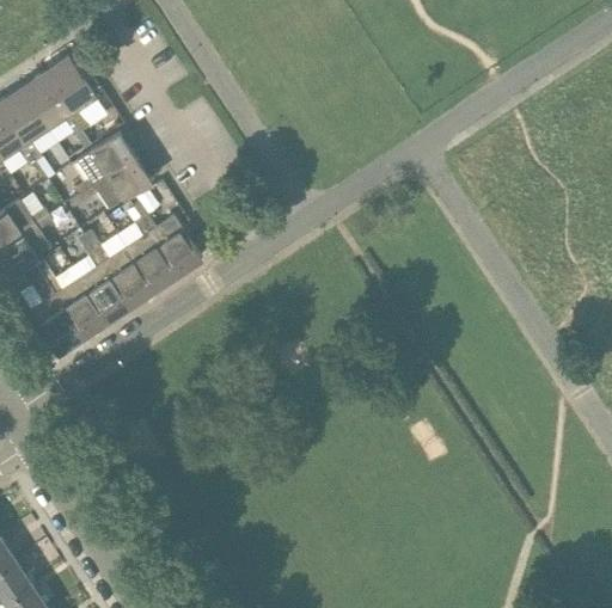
[(79,111),(97,99),(68,57),(44,73),(83,130),(89,127),(79,111)]
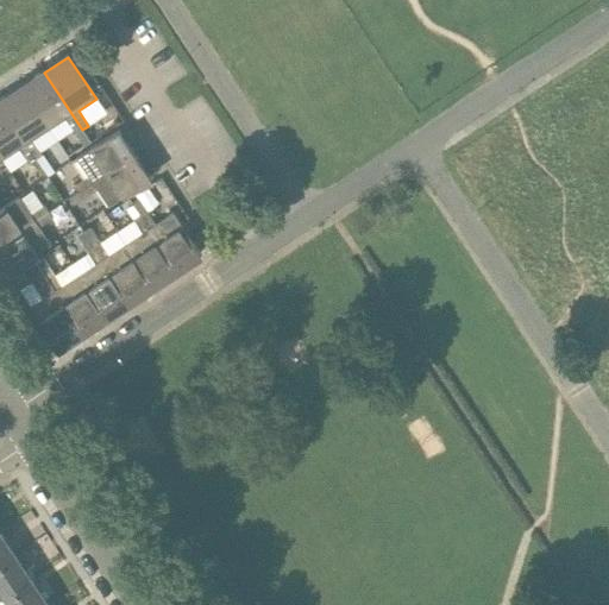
[(75,134),(82,130),(44,73),(20,88),(49,131),(66,120),(75,134)]
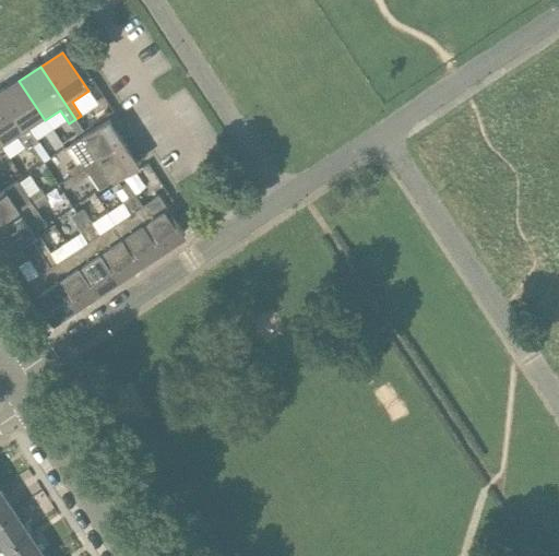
[(30,130),(45,120),(19,81),(0,93),(0,98),(33,149),(38,144),(30,130)]
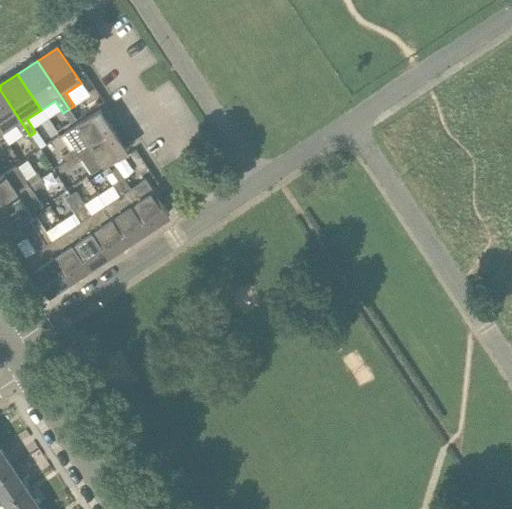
[(24,139),(30,136),(0,90),(0,134),(1,136),(16,127),(24,139)]
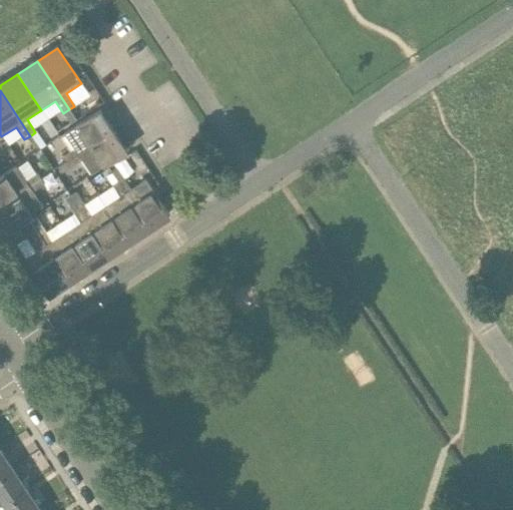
[(62,157),(66,163),(113,132),(99,111),(64,135),(74,150),(62,157)]
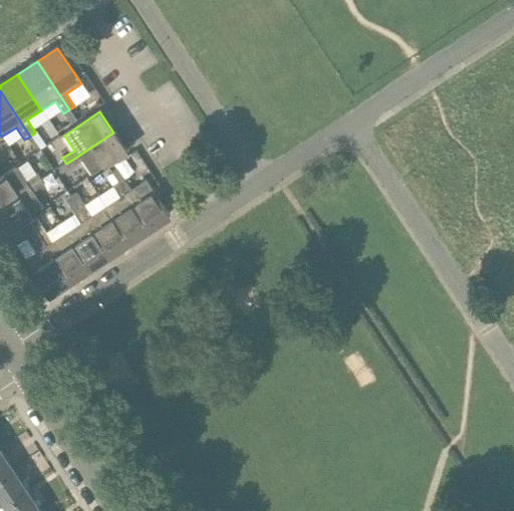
[(81,162),(91,177),(126,153),(113,133),(66,164),(56,171),(59,176),(81,162)]
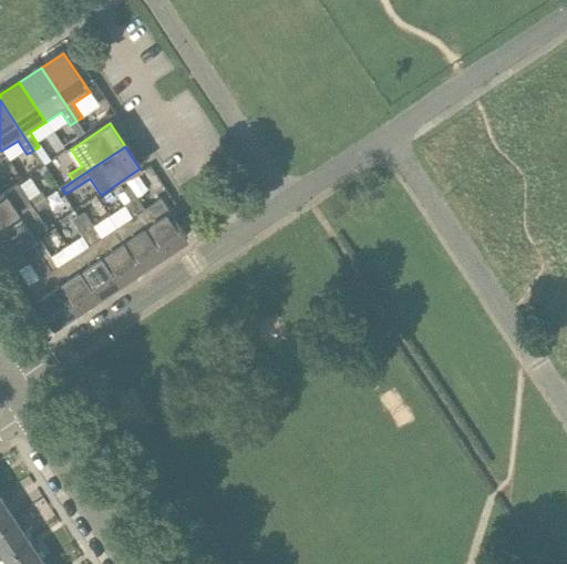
[(0,195),(0,227),(44,198),(41,193),(29,202),(18,185),(0,195)]
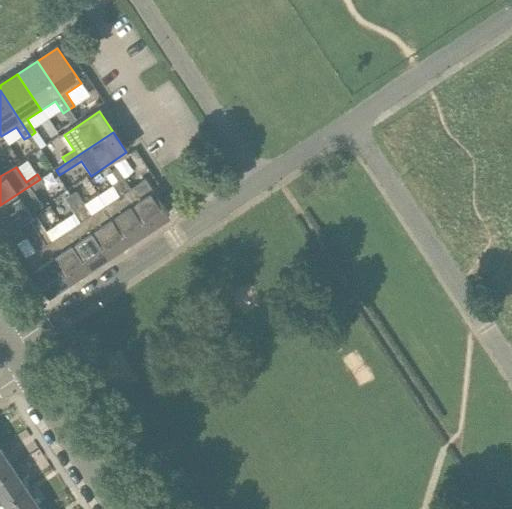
[(116,182),(149,229),(168,215),(147,183),(145,180),(130,190),(116,169),(110,173),(116,182)]
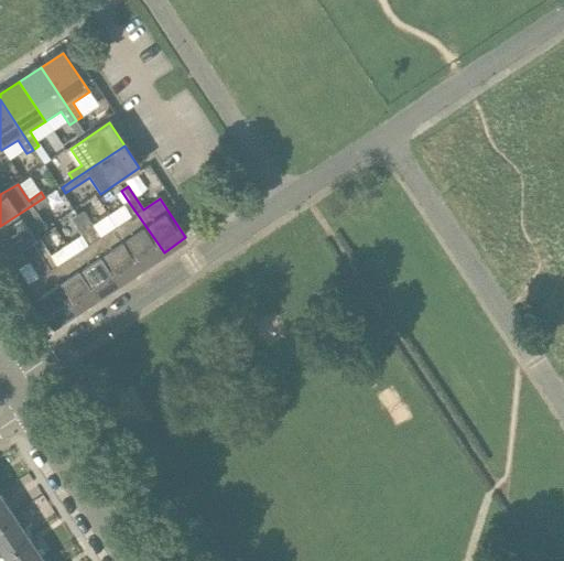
[(0,243),(8,255),(47,228),(36,212),(49,204),(44,197),(0,226),(0,243)]
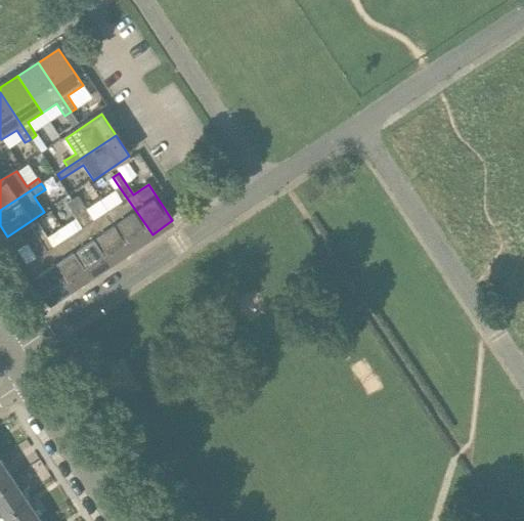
[(132,248),(153,234),(119,186),(114,190),(122,202),(107,211),(132,248)]
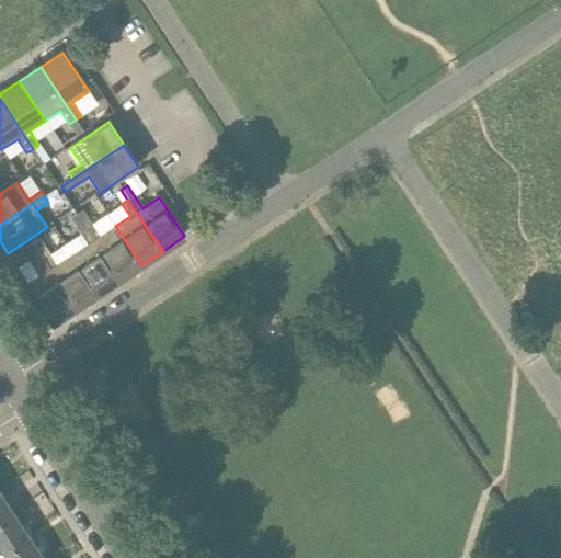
[(119,280),(141,265),(115,226),(100,237),(82,212),(77,215),(119,280)]
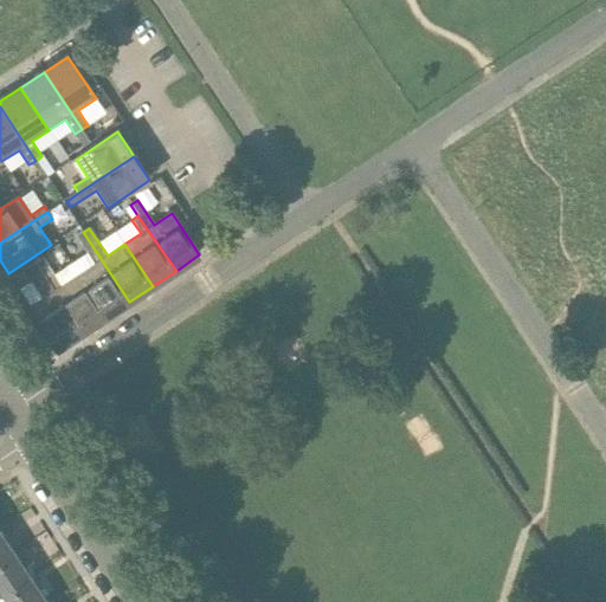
[(105,317),(129,302),(83,232),(76,237),(95,264),(77,276),(105,317)]
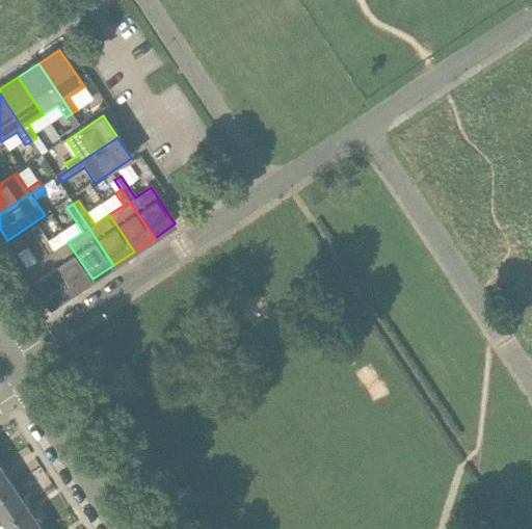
[(72,292),(92,279),(68,242),(53,252),(37,228),(32,232),(34,235),(72,292)]
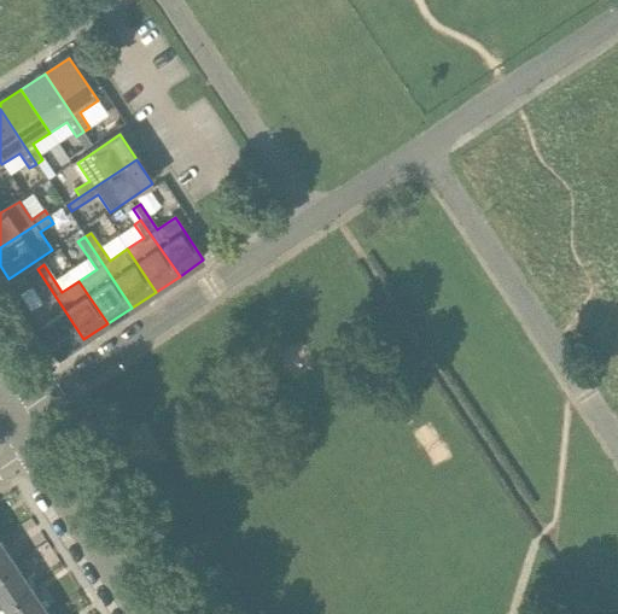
[(59,355),(83,339),(40,273),(34,278),(48,300),(30,313),(59,355)]
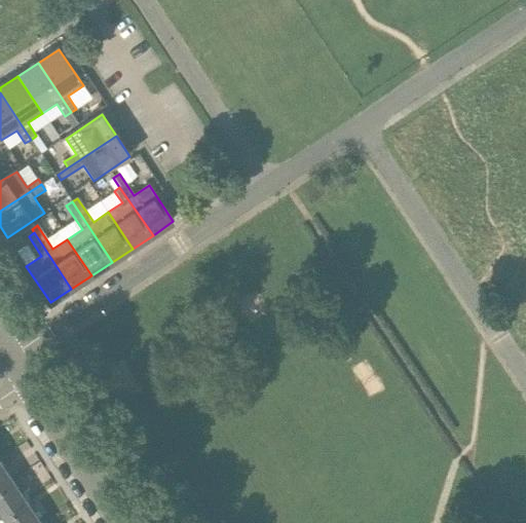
[(0,461),(0,488),(12,481),(0,461)]
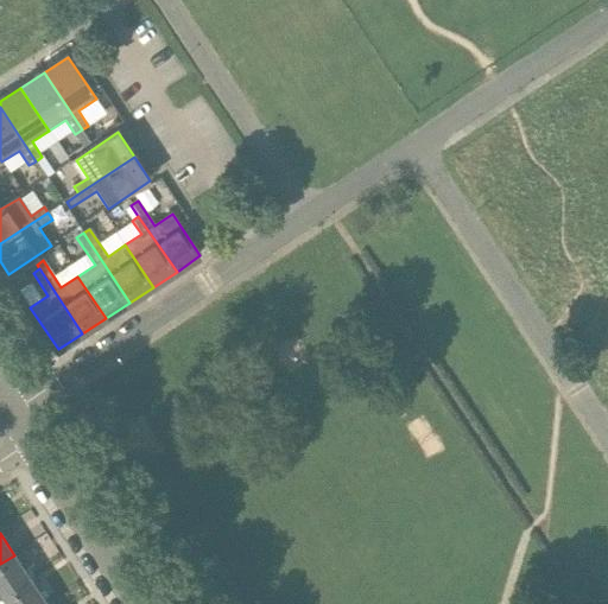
[(0,590),(5,597),(31,579),(14,555),(0,564),(0,590)]
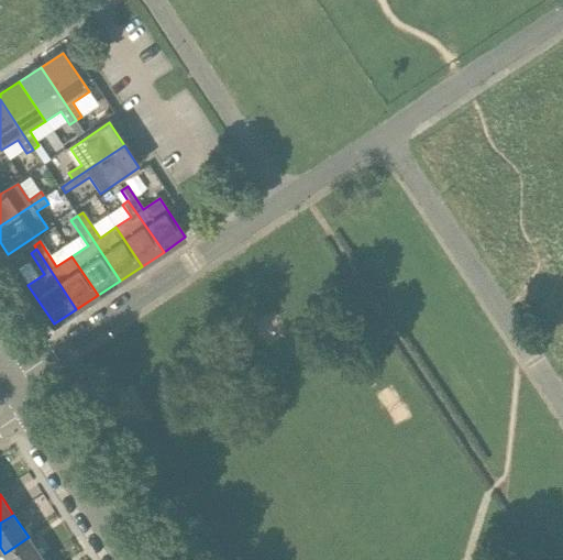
[(43,559),(29,537),(4,553),(8,559),(43,559)]
